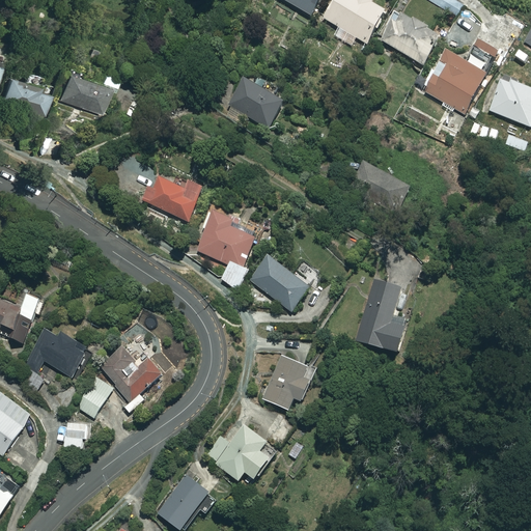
[(318,0),(281,0),(310,17),(318,0)]
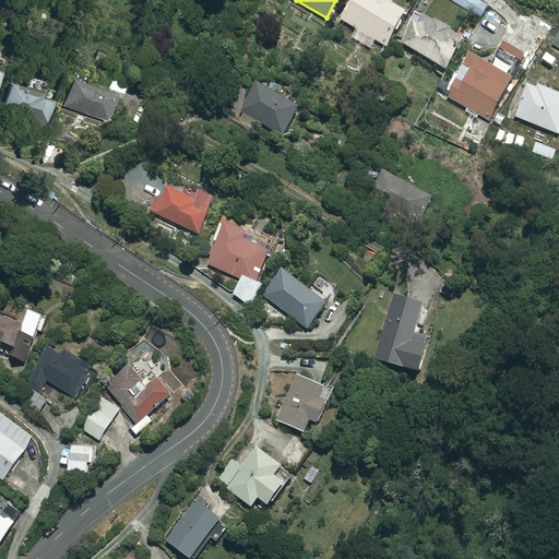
[(405,12),(382,0),(351,0),(340,21),(385,47),(405,12)]
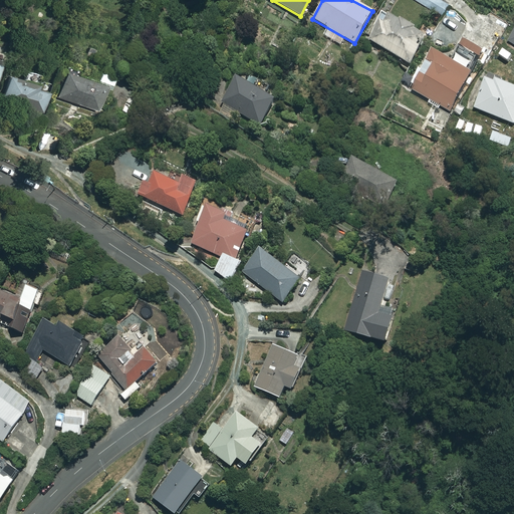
[(446,2),(442,0),(415,0),(441,13),(446,2)]
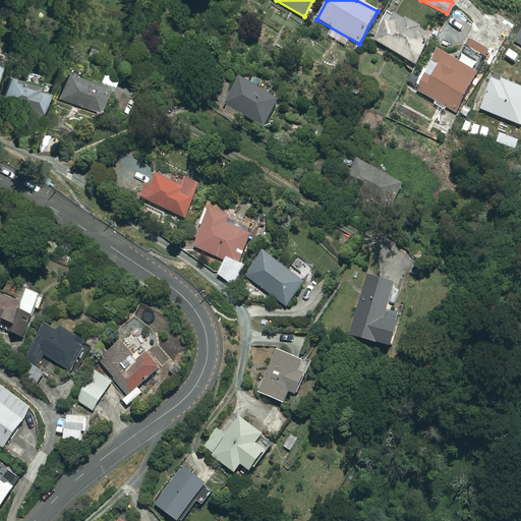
[(430,37),(388,13),(372,41),(415,64),(430,37)]
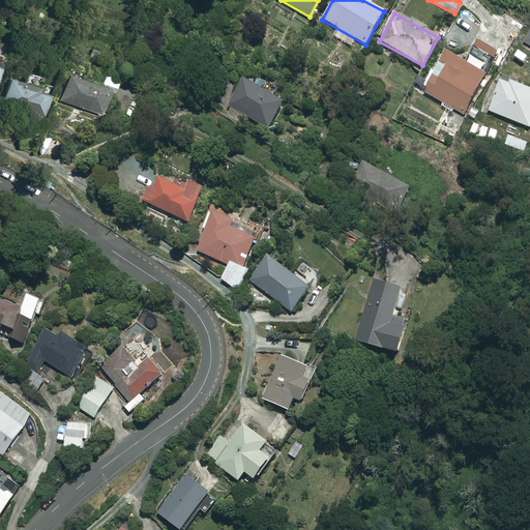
[(472,35),(464,48),(490,65),(498,53),(472,35)]
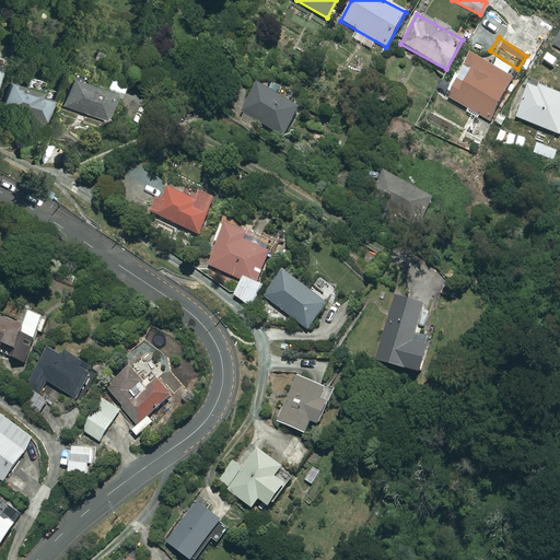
[(511,79),(468,57),(446,98),(489,120),(511,79)]
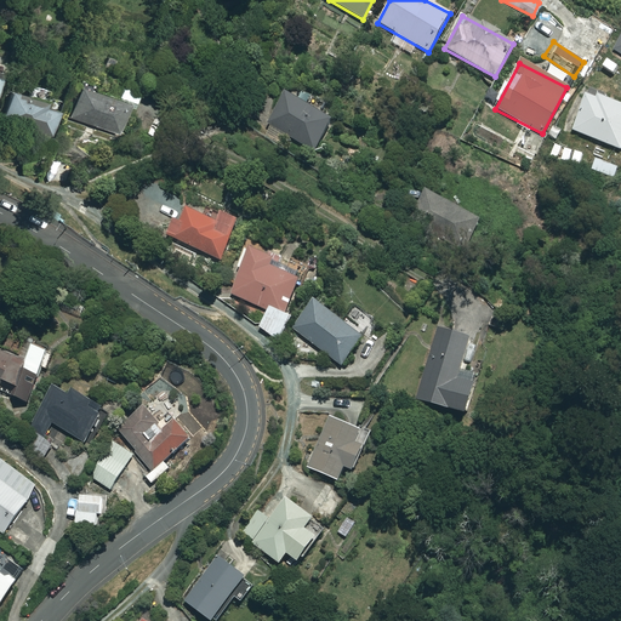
[(118,86),(114,97),(78,85),(68,117),(115,132),(125,101),(134,103),(137,92),(118,86)]
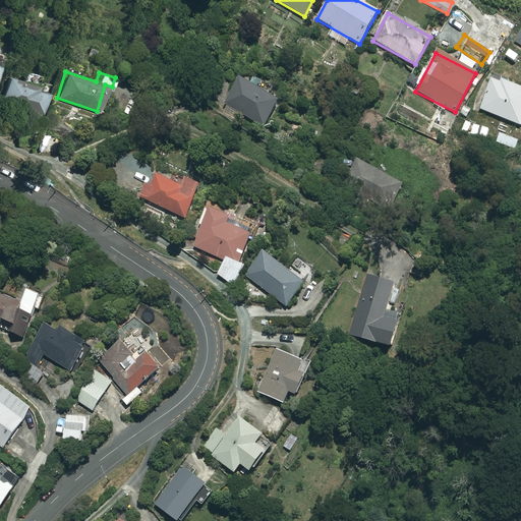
[(35,82),(5,76),(0,100),(0,104),(42,113),(46,92),(33,90),(35,82)]
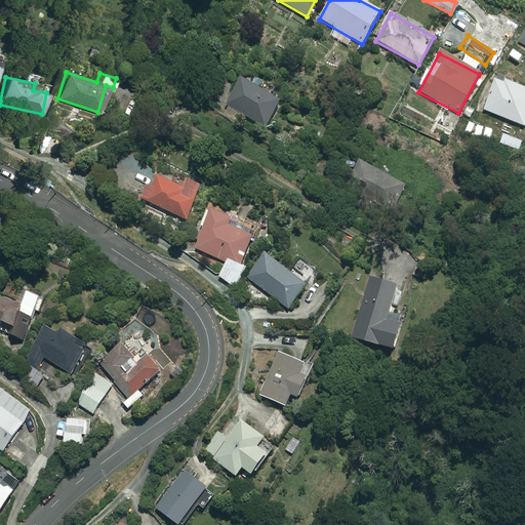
[(282,97),(241,77),(226,108),(266,128),(282,97)]
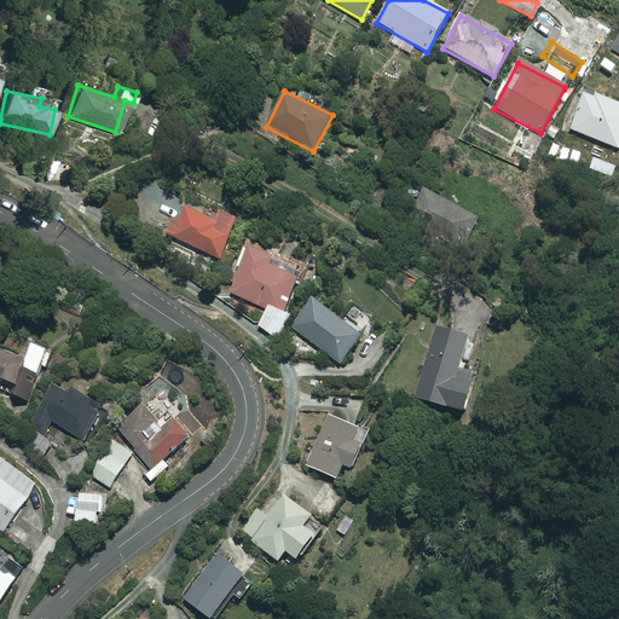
[(618,105),(588,92),(571,131),(618,150),(618,105)]
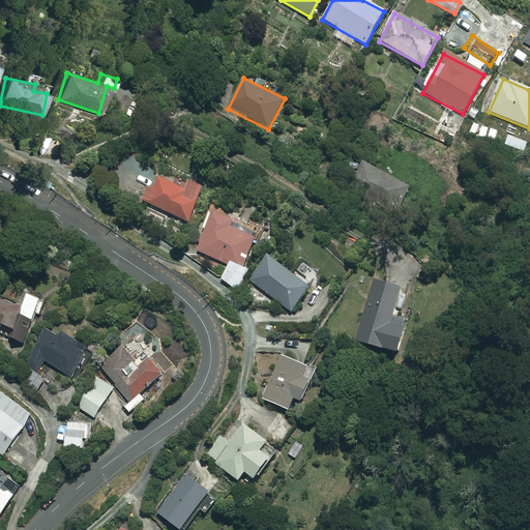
[(526,143),(509,137),(505,146),(522,152),(526,143)]
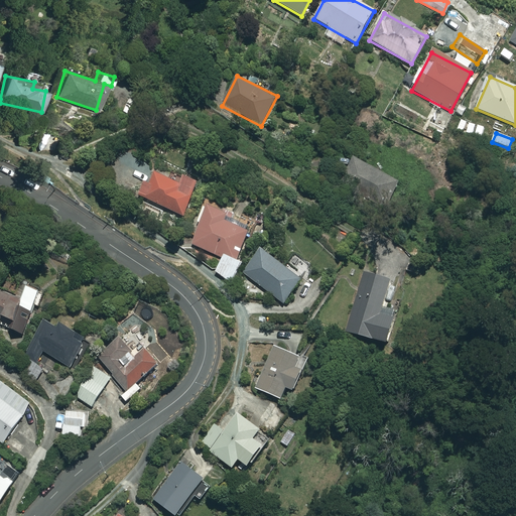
[(385,206),(397,181),(352,159),(340,158),(339,165),(349,166),(341,184),(385,206)]
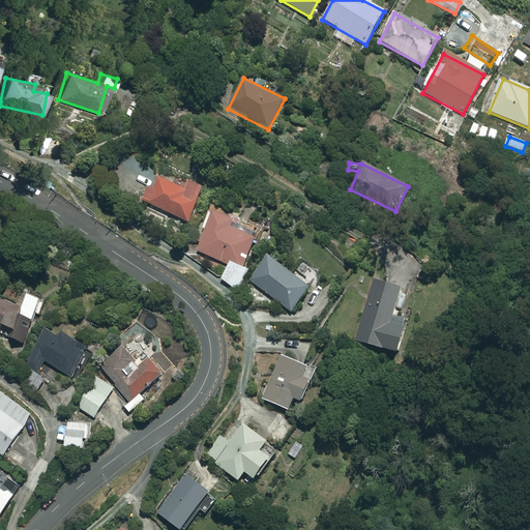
[(184,190),(155,177),(144,202),(188,223),(203,190),(187,183),(184,190)]
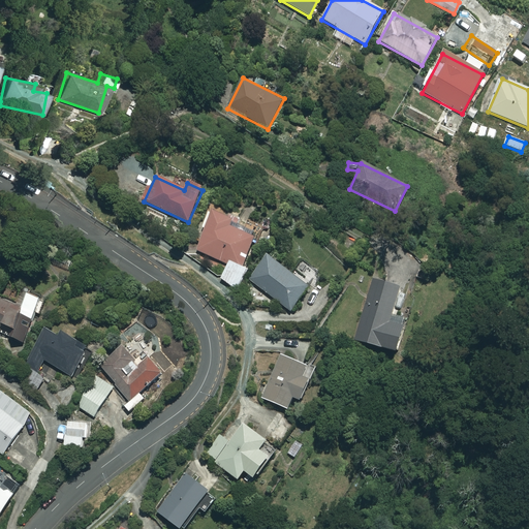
[(231,221),(213,212),(194,251),(225,266),(217,282),(238,292),(250,267),(242,262),(254,237),(229,224),(231,221)]
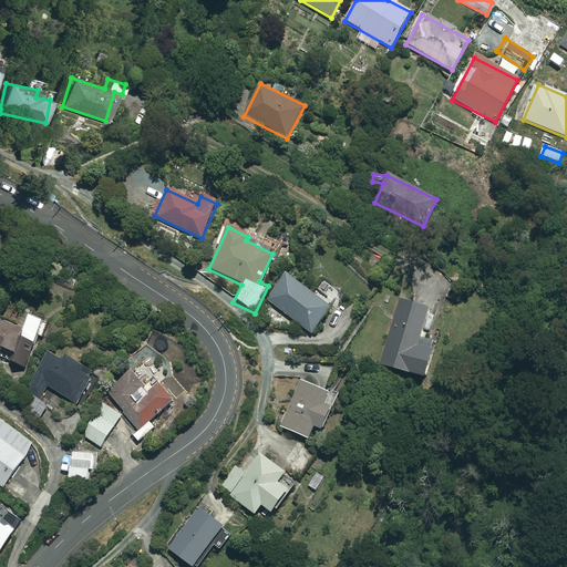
[(329,308),(285,276),(267,300),(311,333),(329,308)]
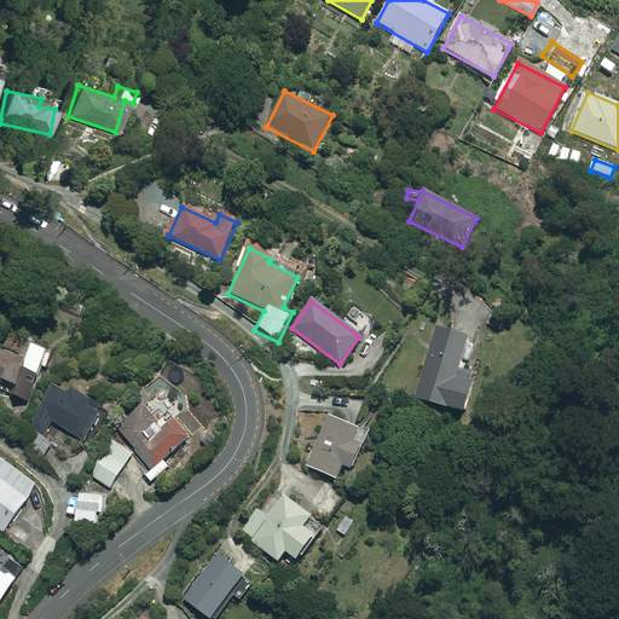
[(470,337),(441,329),(420,400),(466,414),(474,383),(458,379),(470,337)]
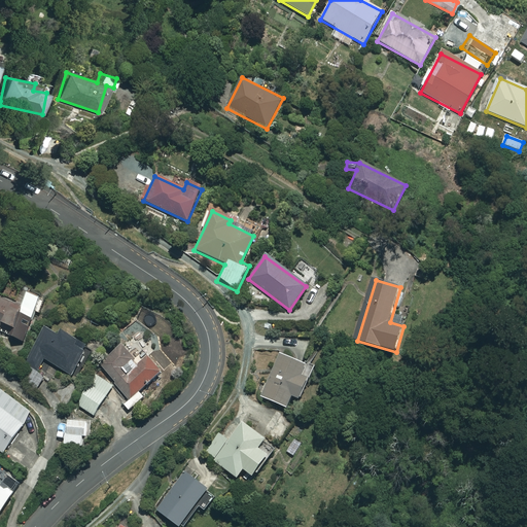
[(10,338),(23,343),(35,313),(38,315),(43,304),(39,302),(40,300),(28,294),(22,308),(0,299),(0,325),(1,324),(13,329),(10,338)]
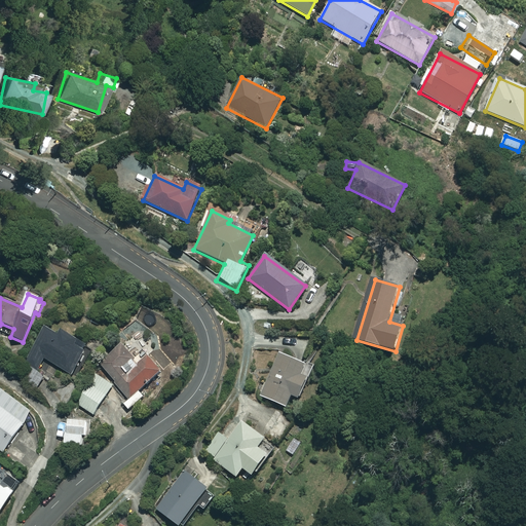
[(58,335),(46,328),(17,374),(38,387),(44,377),(49,380),(58,367),(70,375),(86,348),(60,331),(58,335)]
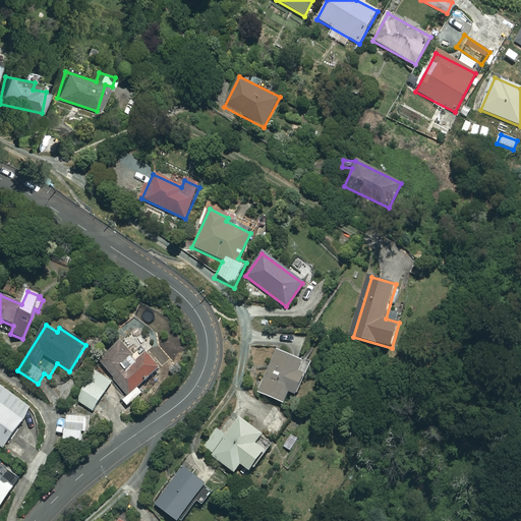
[(137,361),(122,341),(98,360),(126,396),(121,400),(126,406),(141,394),(135,387),(158,370),(146,354),(137,361)]
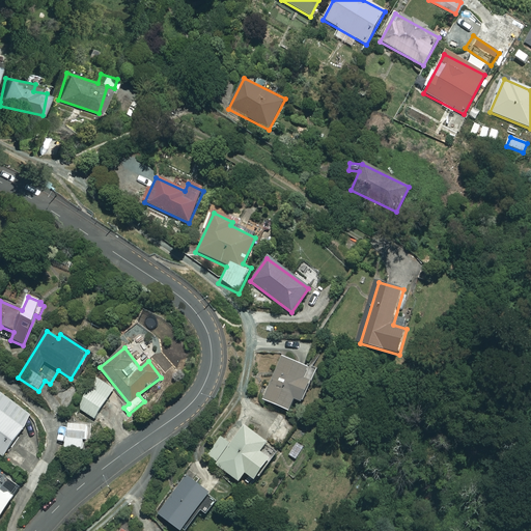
[(314,371),(281,358),(263,401),(288,412),(294,400),(301,403),(314,371)]
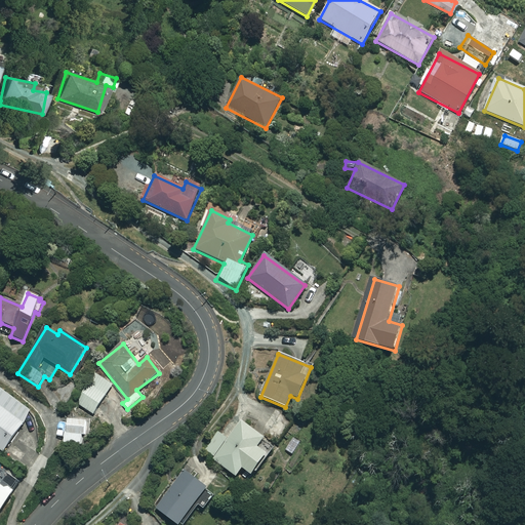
[(111,385),(94,374),(77,403),(93,413),(111,385)]
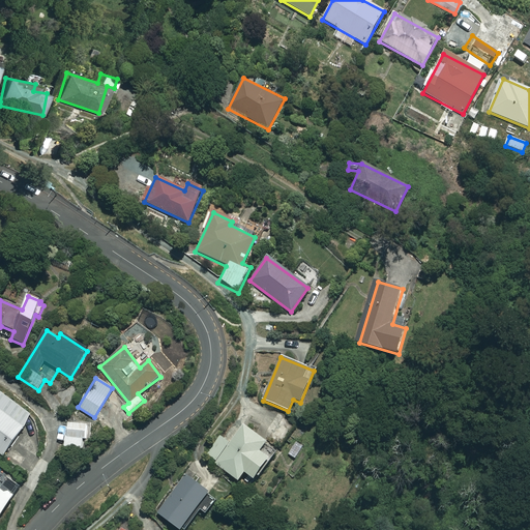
[(32,415),(0,391),(0,452),(3,455),(32,415)]
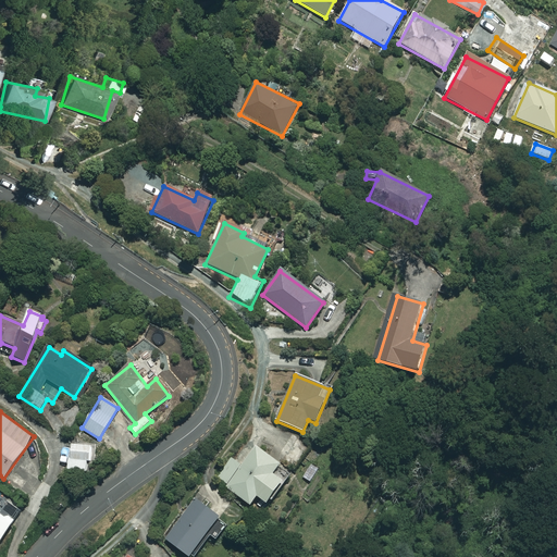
[(91,444),(71,444),(71,458),(66,458),(66,472),(87,472),(87,461),(90,461),(91,444)]
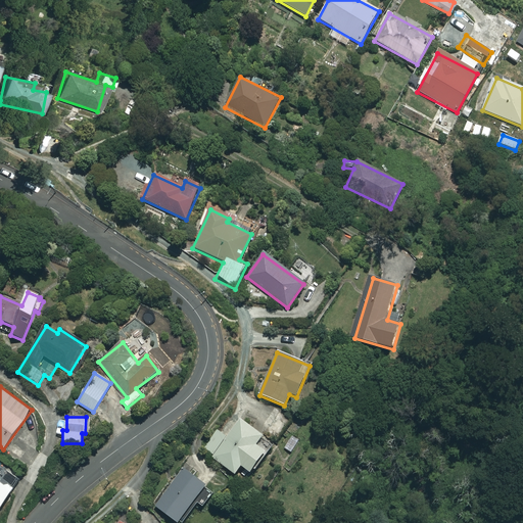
[(262,436),(238,418),(223,435),(220,433),(204,450),(234,475),(241,467),(250,474),(267,455),(254,444),(262,436)]
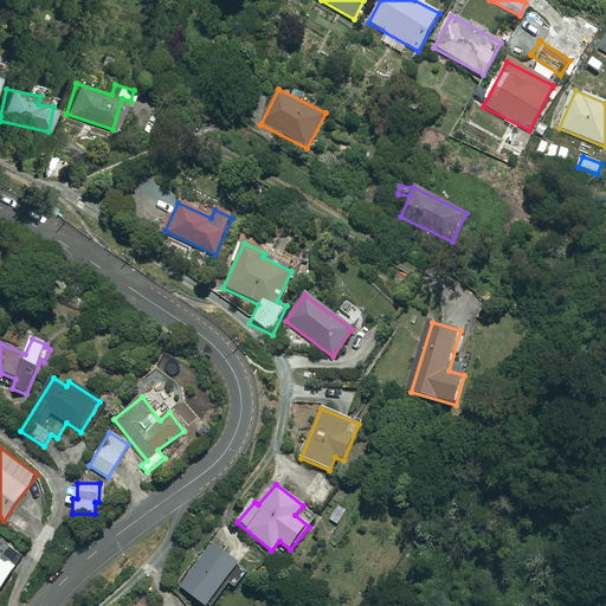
[(314,542),(305,536),(296,547),(305,554),(314,542)]
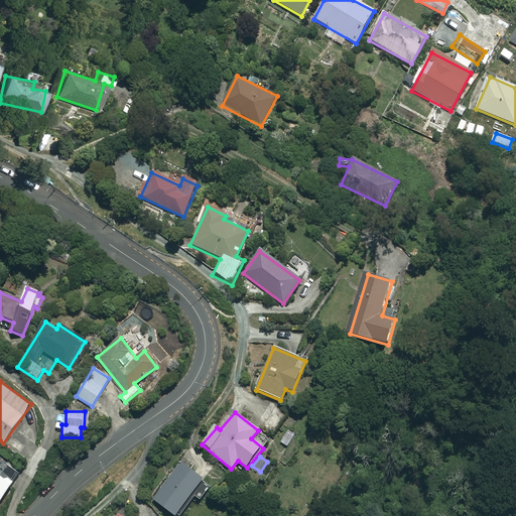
[(172,515),(175,515),(177,515),(178,515),(180,515),(196,498),(200,500),(210,487),(180,464),(152,500),(172,515)]
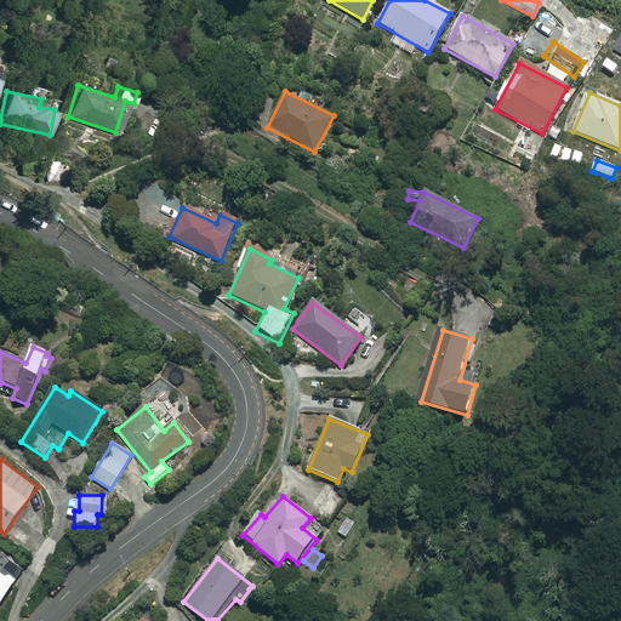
[(0,570),(0,603),(21,574),(5,563),(0,570)]
